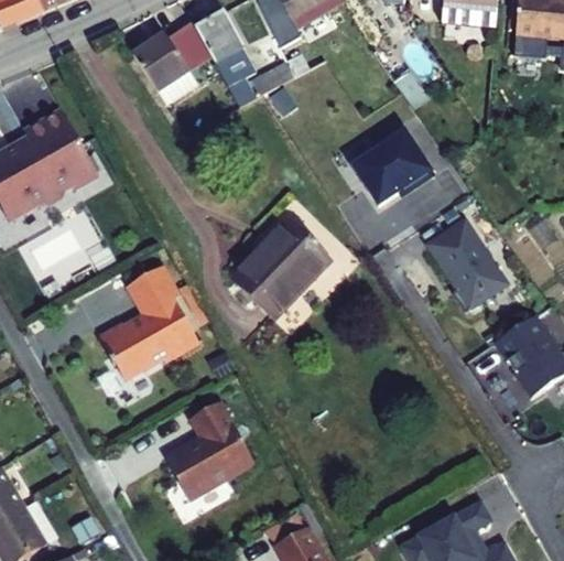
[(0,0),(0,29),(44,11),(39,0),(0,0)]
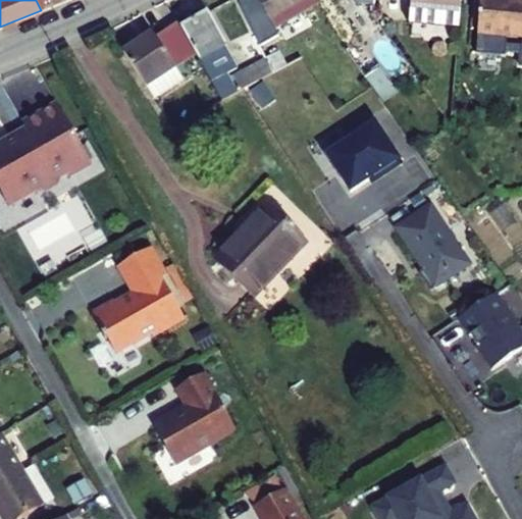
[(36,0),(41,10),(66,0),(36,0)]
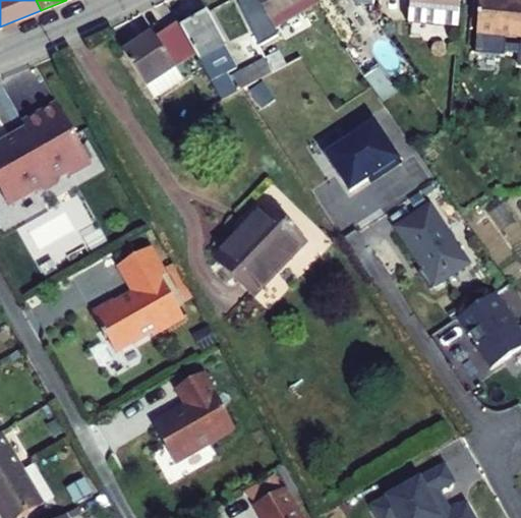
[(253,34),(258,44),(278,33),(275,25),(270,17),(300,0),(238,0),(253,34)]
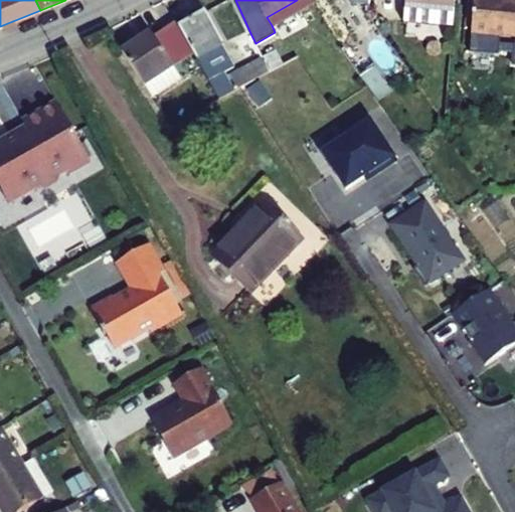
[(272,25),(314,1),(313,0),(297,0),(267,17),(272,25)]
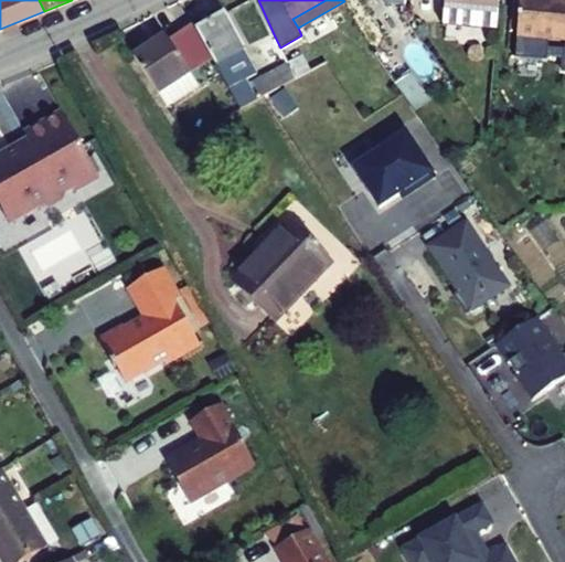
[(443,21),(497,25),(499,4),(455,0),(444,0),(443,21)]
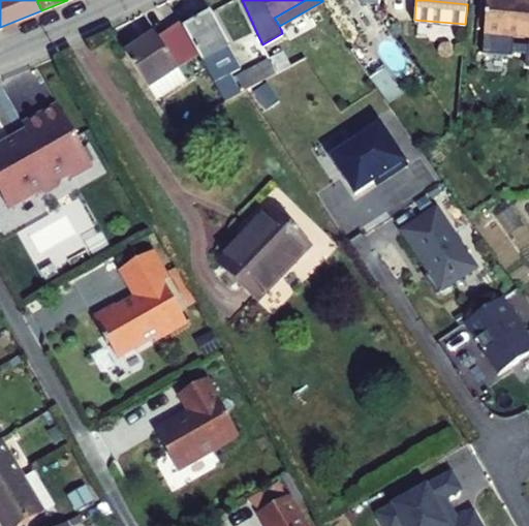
[(479,0),(477,27),(485,27),(487,0),(479,0)]
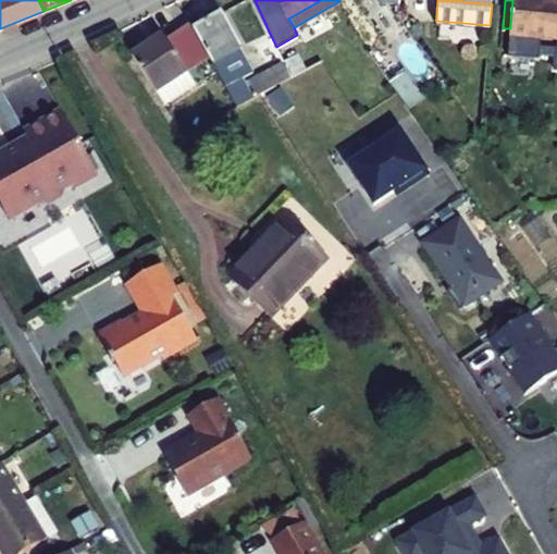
[(509,35),(556,38),(556,0),(512,0),(510,28),(509,35)]
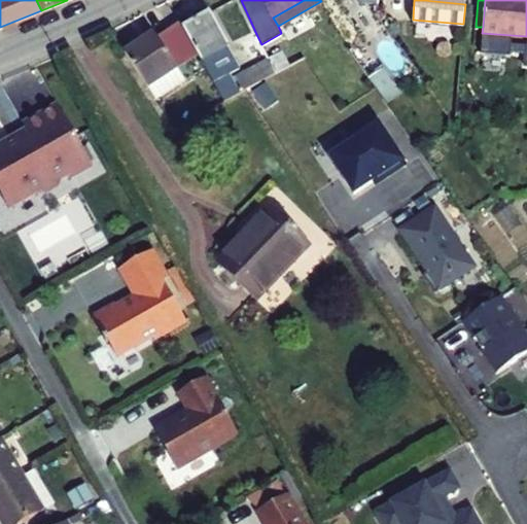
[(197,51),(224,100),(275,71),(268,58),(268,57),(254,64),(242,71),(232,76),(230,73),(240,66),(241,66),(210,10),(182,26),(197,51)]
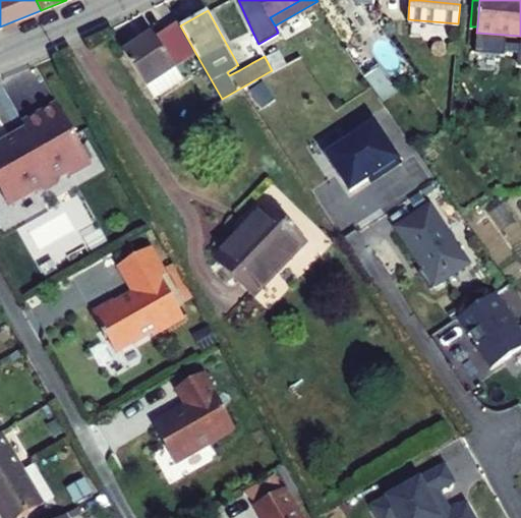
[(175,64),(194,51),(180,25),(177,20),(155,35),(153,32),(122,52),(146,87),(148,85),(176,67),(175,64)]
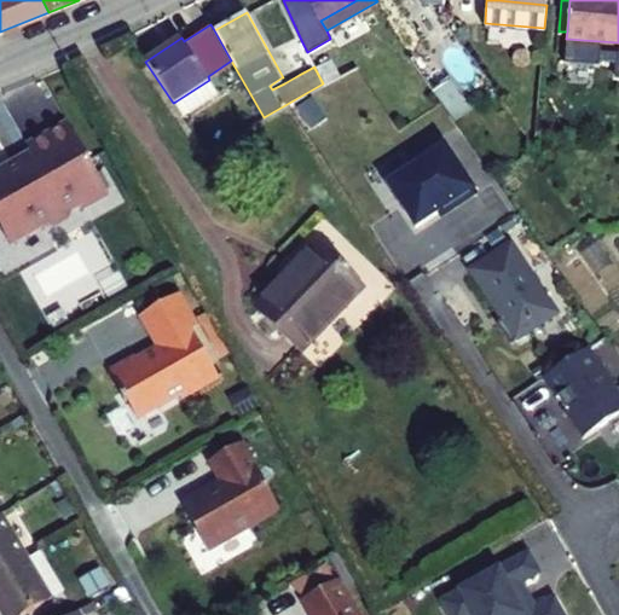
[(401,45),(450,115),(468,103),(420,33),(401,45)]
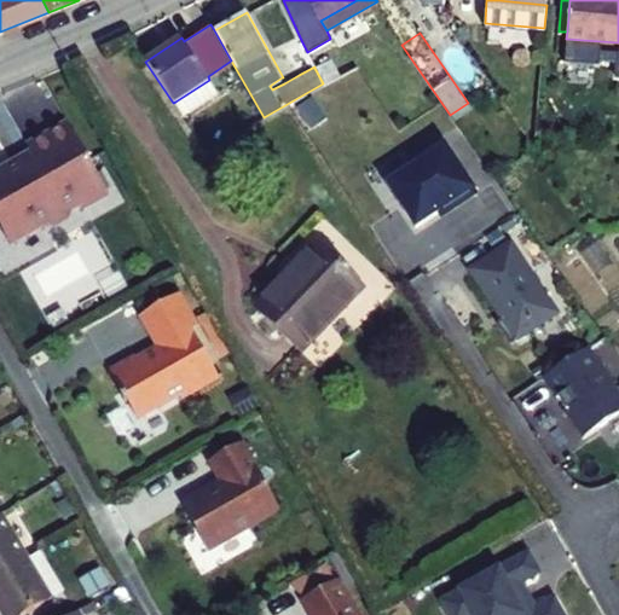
[(301,40),(284,47),(299,75),(314,67),(307,52),(301,40)]
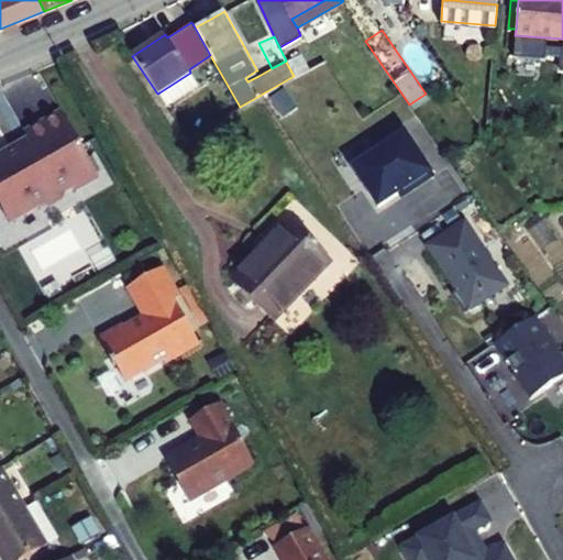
[(294,76),(308,68),(300,54),(286,62),(294,76)]
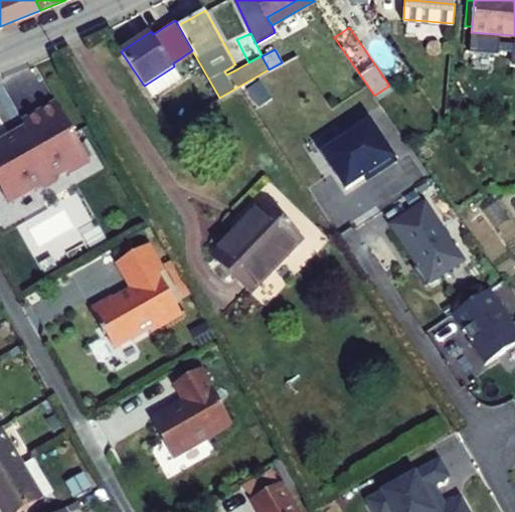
[(236,69),(234,64),(224,71),(226,74),(236,69)]
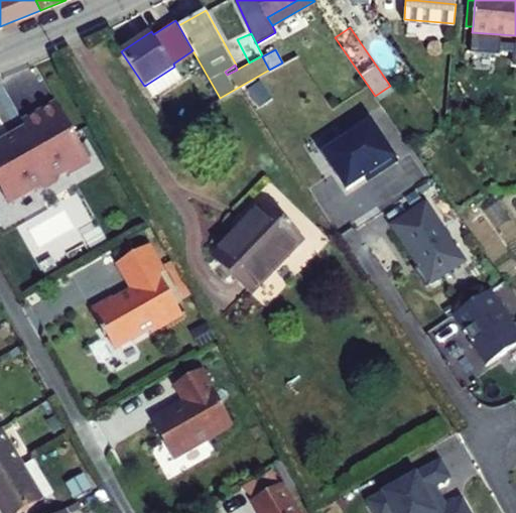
[(152,95),(180,77),(174,67),(146,85),(152,95)]
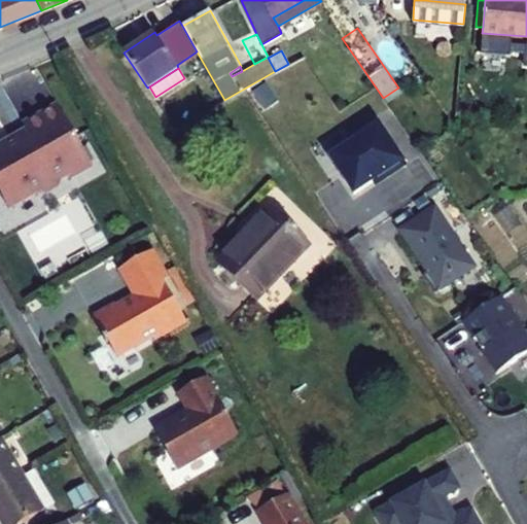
[(92,165),(58,103),(24,121),(27,129),(22,132),(20,137),(12,141),(11,138),(0,143),(0,191),(8,206),(39,187),(46,190),(57,184),(59,177),(68,172),(71,176),(92,165)]
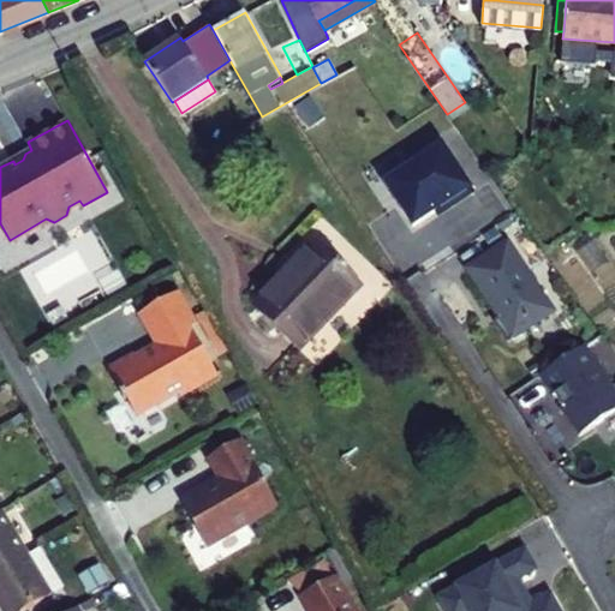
[(461,133),(482,162),(489,157),(469,129),(461,133)]
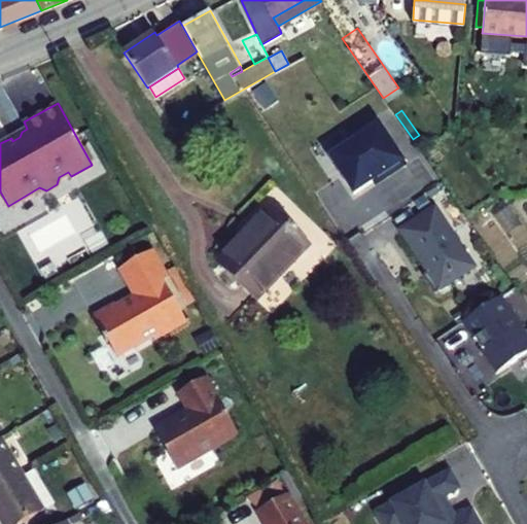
[(377,118),(350,136),(352,139),(329,154),(353,191),(383,171),(386,175),(405,162),(377,118)]
